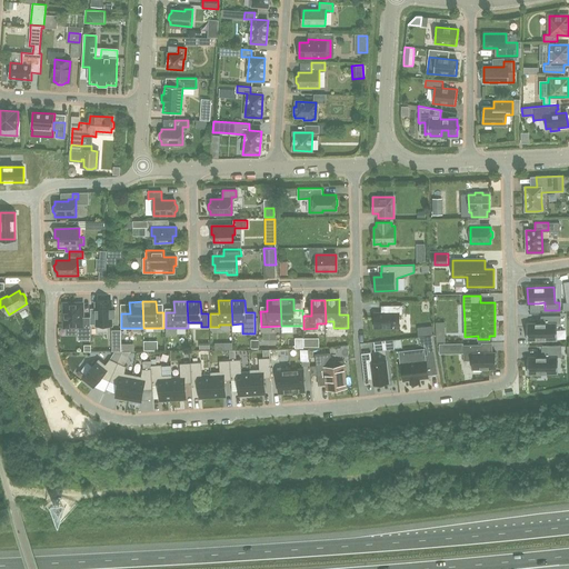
[(111,310),(111,303),(96,303),(97,326),(112,326),(111,318),(115,318),(115,310),(111,310)]
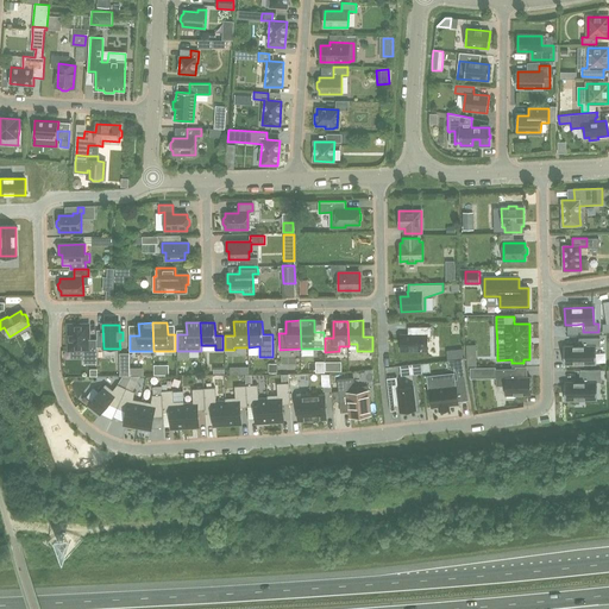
[(88,340),(88,326),(68,326),(69,351),(83,351),(83,364),(96,364),(96,340),(88,340)]
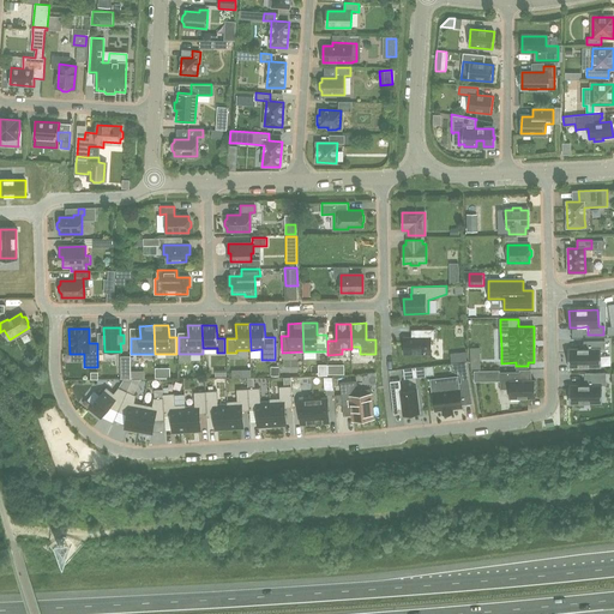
[(416,338),(411,338),(404,338),(404,353),(431,353),(431,338),(434,338),(434,330),(416,330),(416,338)]
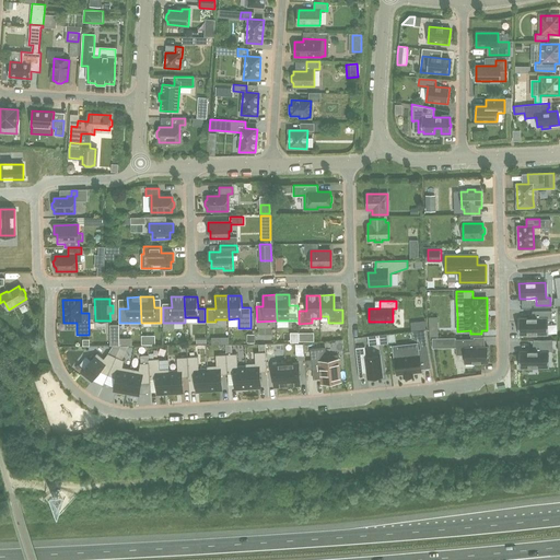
[(532,318),(520,319),(521,335),(546,334),(546,318),(552,318),(552,311),(532,312),(532,318)]
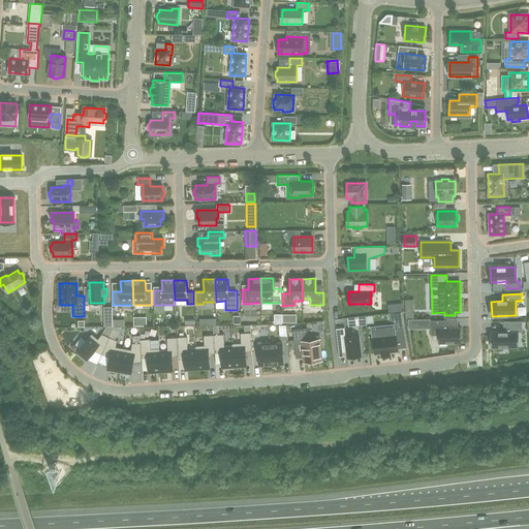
[(104,315),(113,315),(113,307),(104,307),(104,315)]
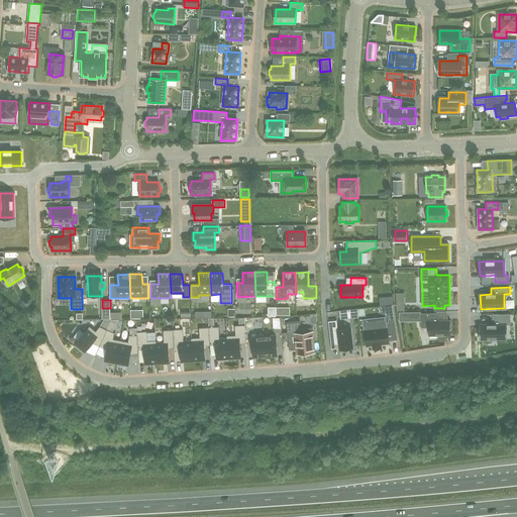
[(339,310),(340,317),(365,316),(365,308),(339,310)]
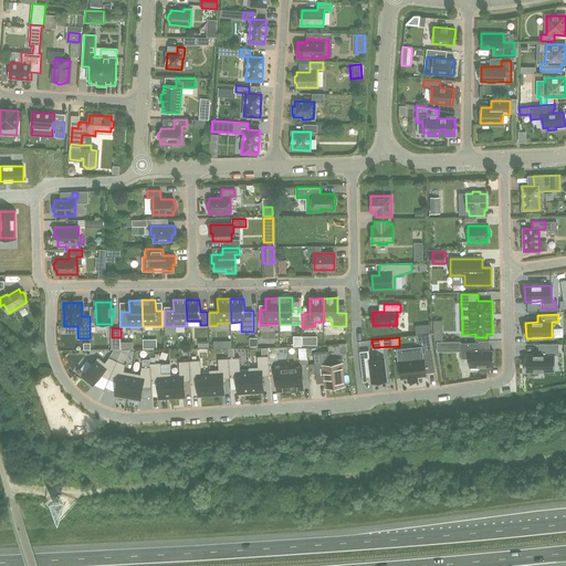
[(143,348),(156,347),(156,338),(142,339),(143,348)]
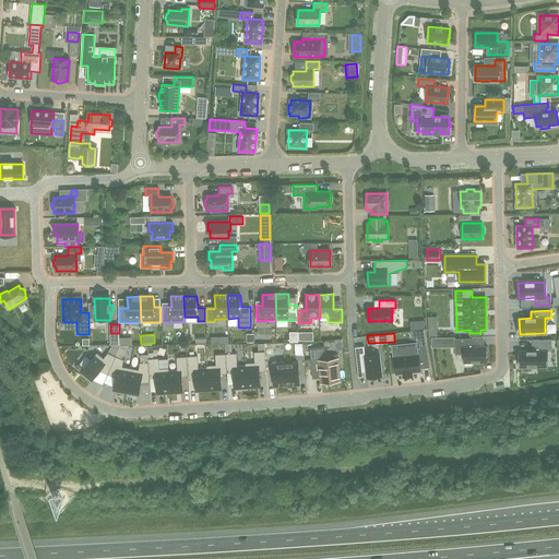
[(431,337),(432,347),(441,347),(455,347),(455,339),(455,337),(441,337),(431,337)]
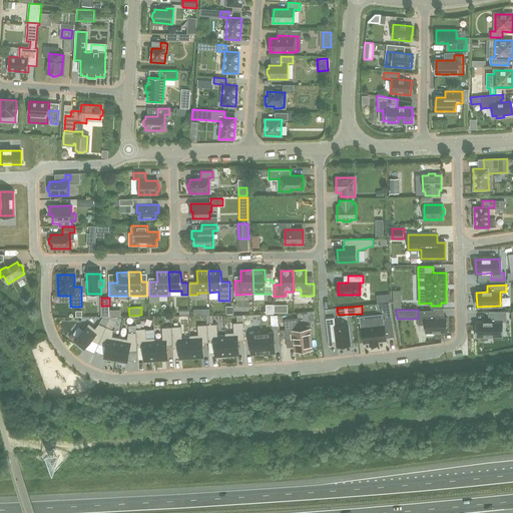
[(418,319),(418,325),(425,325),(426,333),(447,333),(447,318),(444,318),(434,318),(434,311),(418,311),(418,319)]
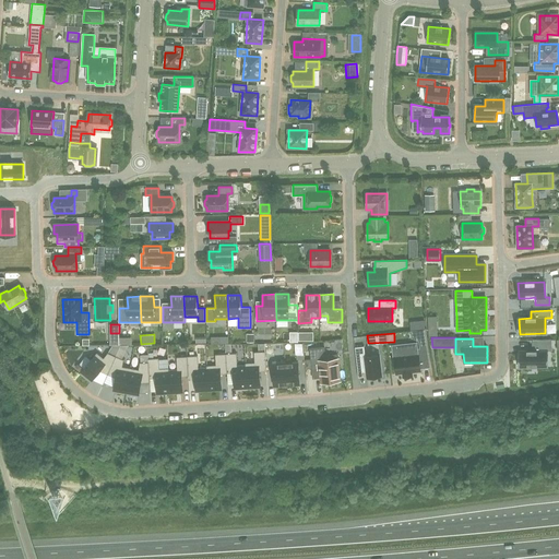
[(532,351),(520,352),(520,367),(546,366),(546,351),(551,351),(551,340),(532,340),(532,351)]
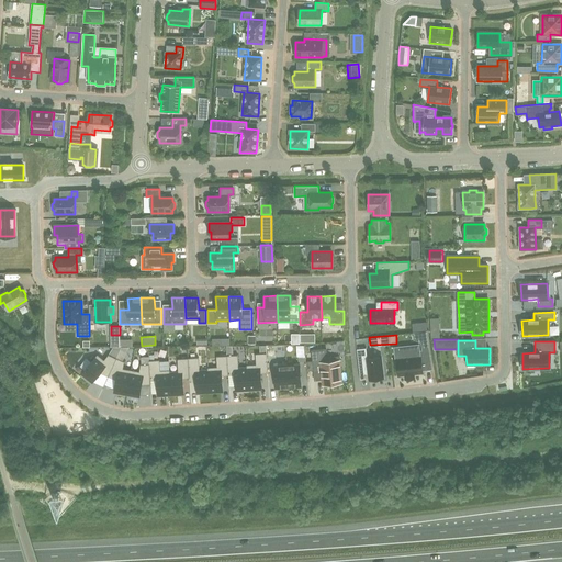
[(415,374),(423,373),(419,349),(419,345),(396,348),(397,355),(396,355),(397,359),(396,359),(396,364),(397,364),(400,377),(404,375),(404,380),(416,379),(415,374)]
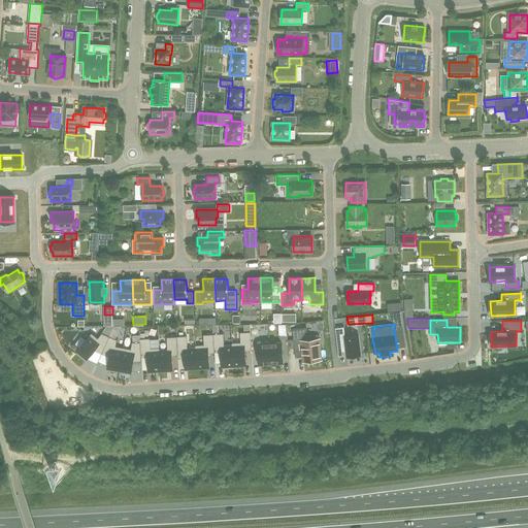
[(343,327),(335,328),(338,351),(345,351),(347,357),(361,355),(358,335),(344,336),(343,327)]
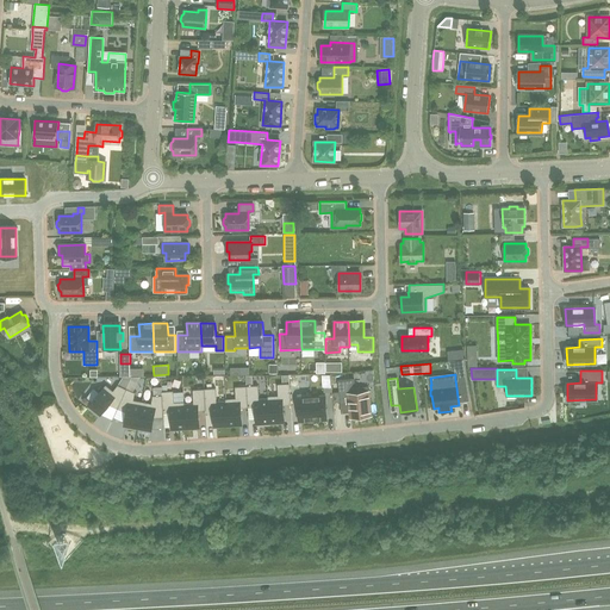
[(338,380),(341,402),(349,400),(350,417),(371,416),(368,387),(355,388),(354,379),(338,380)]
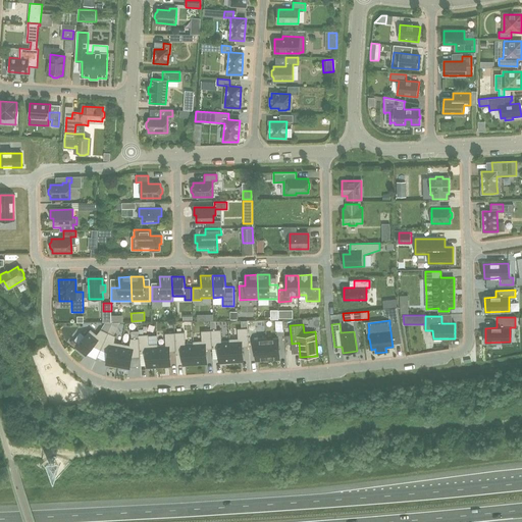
[(228,327),(228,338),(237,337),(237,327),(228,327)]
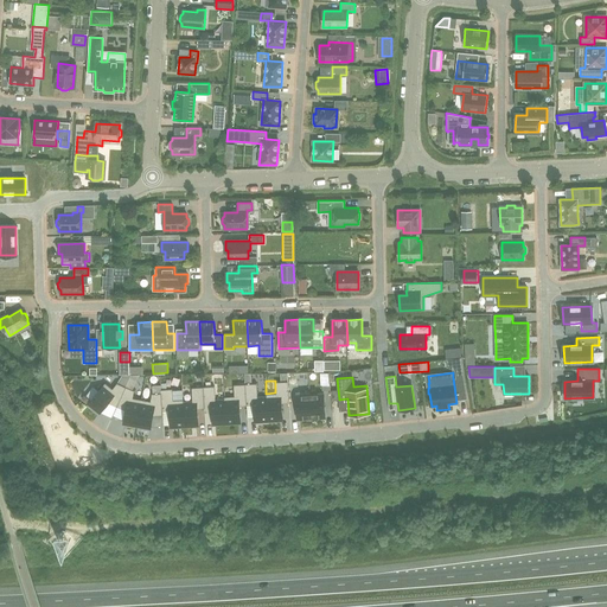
[(276,394),(267,394),(267,397),(269,421),(282,420),(281,403),(289,402),(288,390),(288,385),(288,382),(275,382),(276,394)]
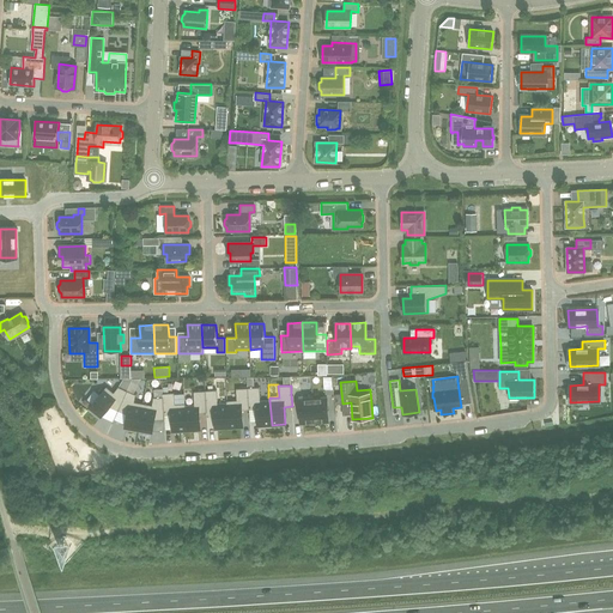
[(93,390),(86,400),(92,405),(89,408),(101,417),(102,416),(109,407),(117,411),(127,390),(119,387),(114,393),(105,387),(99,395),(93,390)]
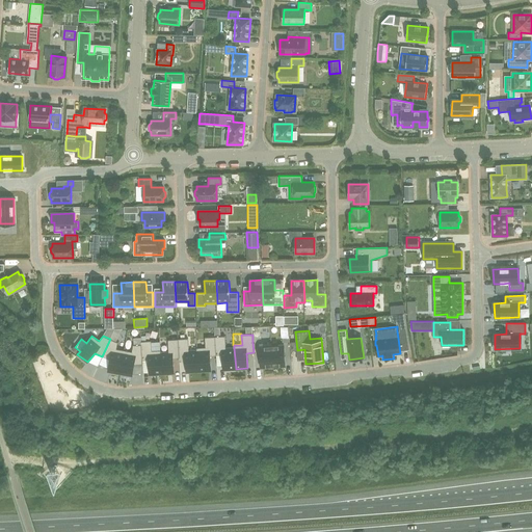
[(224,336),(215,337),(216,355),(222,354),(223,370),(236,369),(234,348),(225,348),(224,336)]
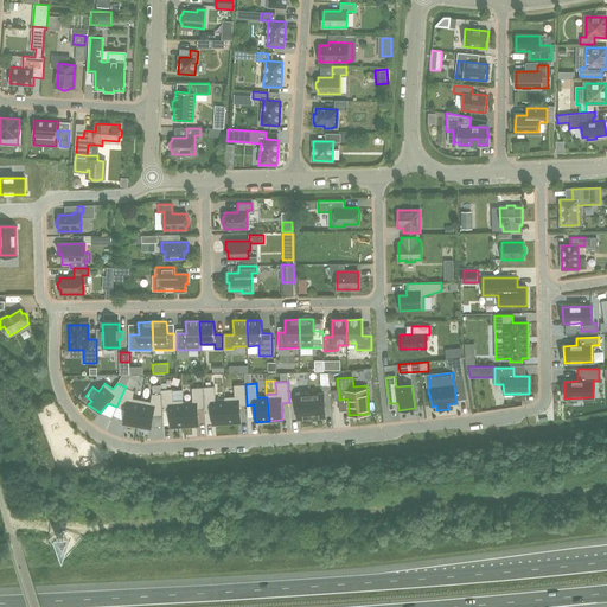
[(235,396),(224,397),(225,400),(227,423),(241,423),(240,406),(247,406),(246,384),(234,385),(235,396)]
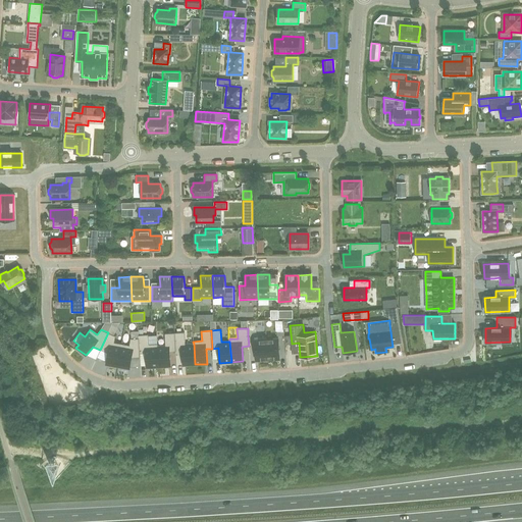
[(108,332),(100,350),(104,351),(108,353),(106,364),(117,366),(121,344),(114,343),(115,335),(113,334),(108,332)]
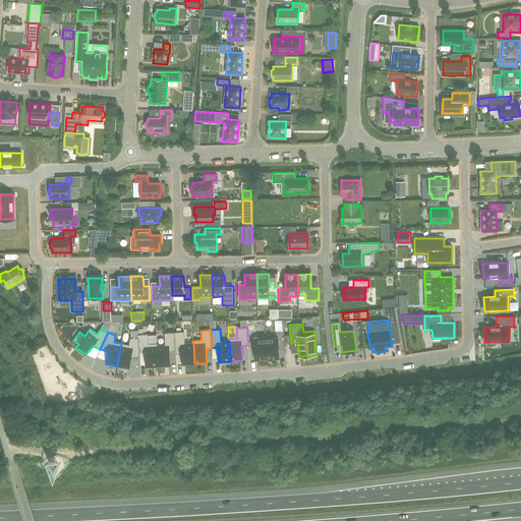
[(165,344),(158,344),(158,366),(170,365),(169,351),(175,350),(174,332),(164,333),(165,344)]
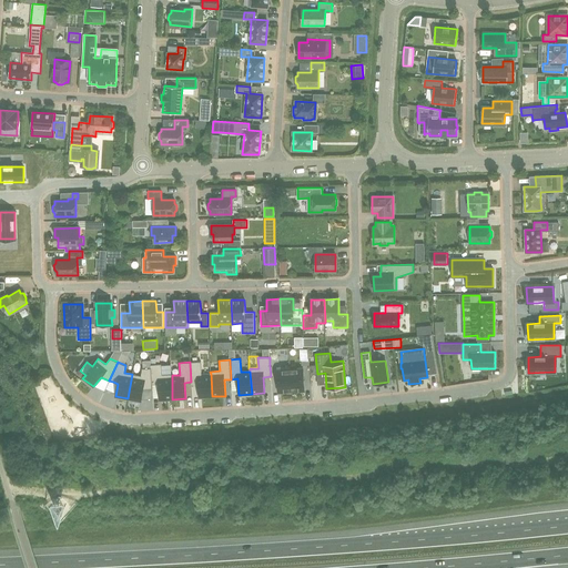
[(201,362),(190,362),(191,382),(191,385),(198,385),(199,397),(212,396),(211,374),(202,375),(201,362)]
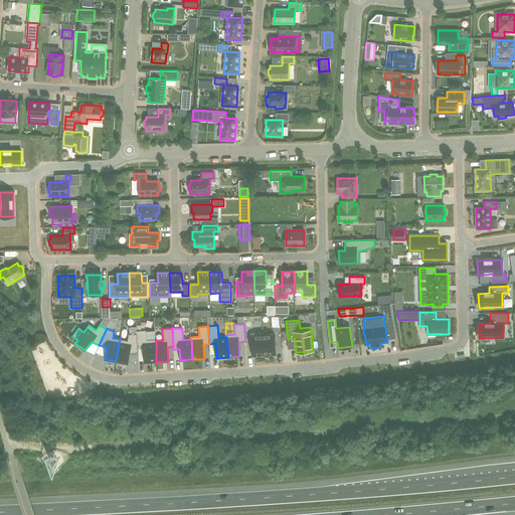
[(137,331),(136,331),(136,334),(138,349),(144,348),(145,362),(156,362),(156,340),(156,339),(147,339),(146,330),(137,331)]
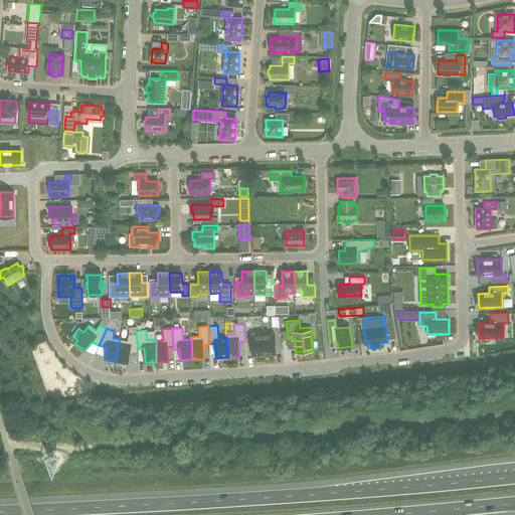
[(263,332),(250,333),(252,355),(265,355),(264,334),(263,332)]
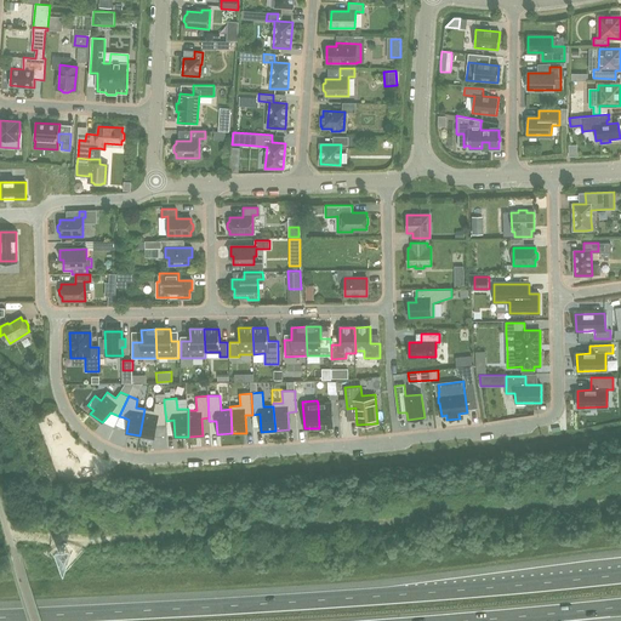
[(144,409),(140,436),(154,438),(157,425),(166,425),(166,421),(164,403),(157,403),(155,403),(154,410),(144,409)]
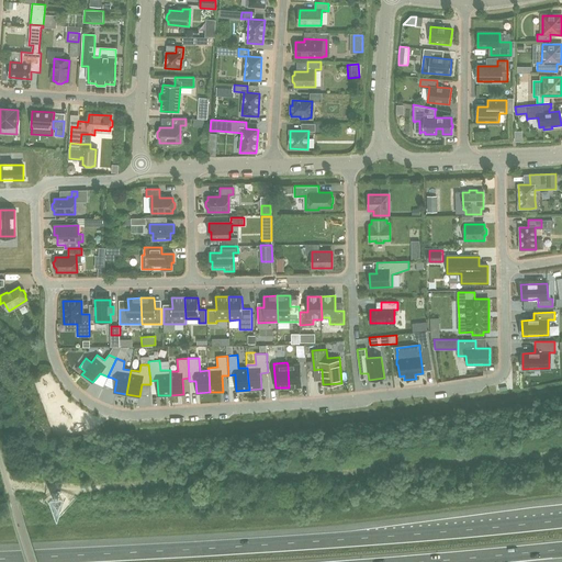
[(300,364),(288,364),(289,388),(301,386),(300,364)]
